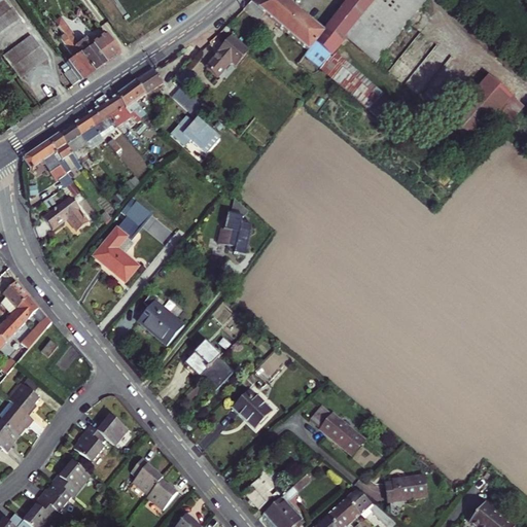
[(0,0),(1,0),(18,23),(22,20),(6,0),(0,0)]
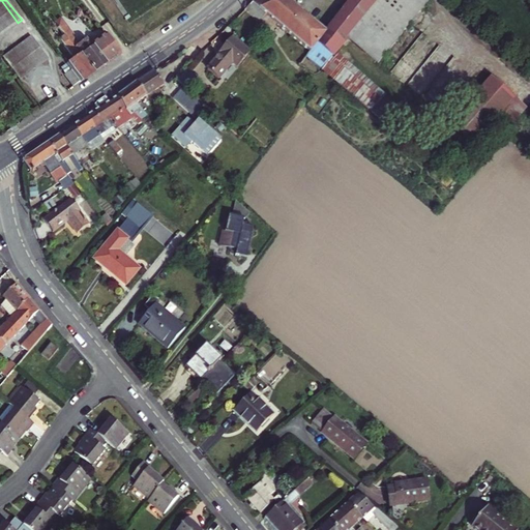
[(0,0),(0,34),(18,23),(1,0),(0,0)]
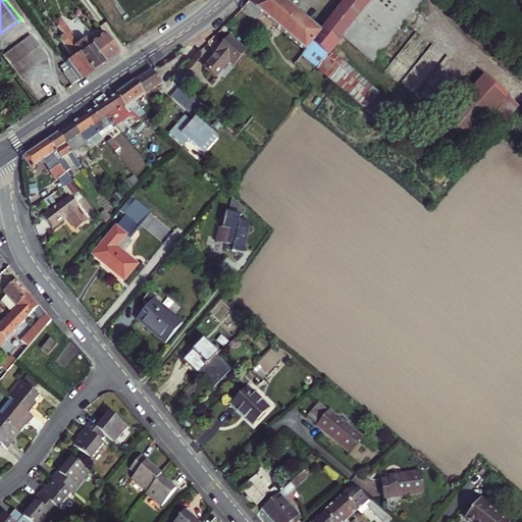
[(306,51),(302,56),(318,69),(345,39),(360,51),(371,38),(355,23),(373,0),(390,0),(392,1),(393,0),(252,0),(244,11),(257,24),(263,16),(306,51)]
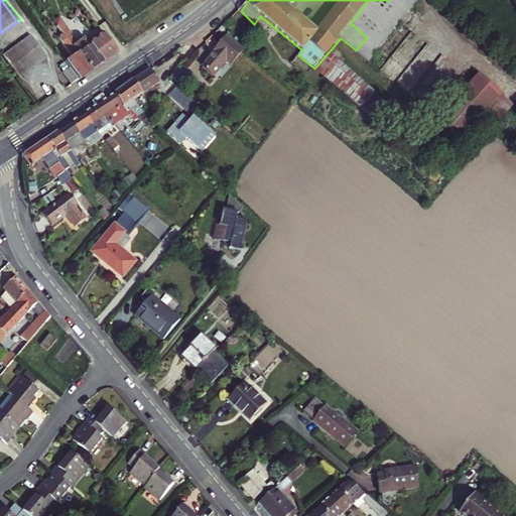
[(369,0),(351,23),(367,37),(381,48),(419,0),(388,0),(387,1),(386,0),(369,0)]
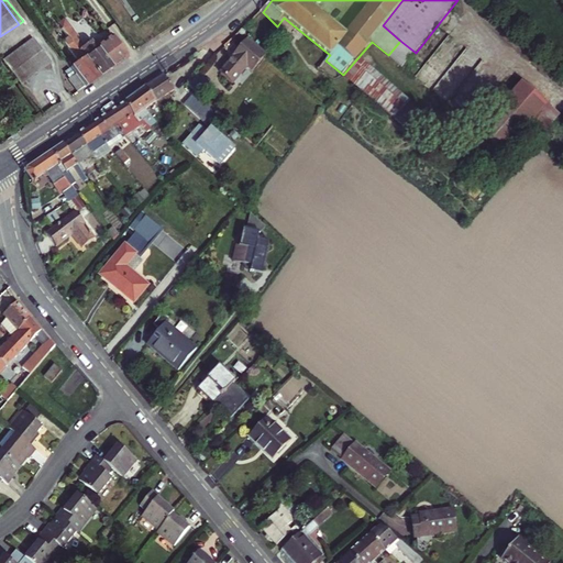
[(73,42),(78,50),(85,45),(69,23),(63,29),(73,42)]
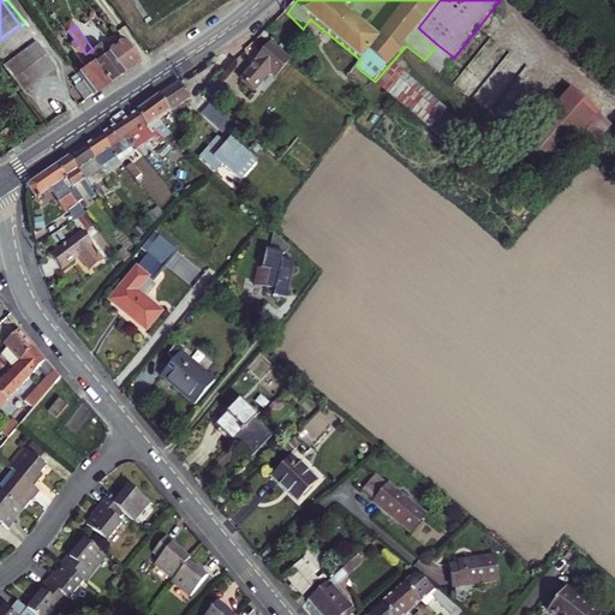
[(118,31),(101,43),(106,51),(123,37),(118,31)]
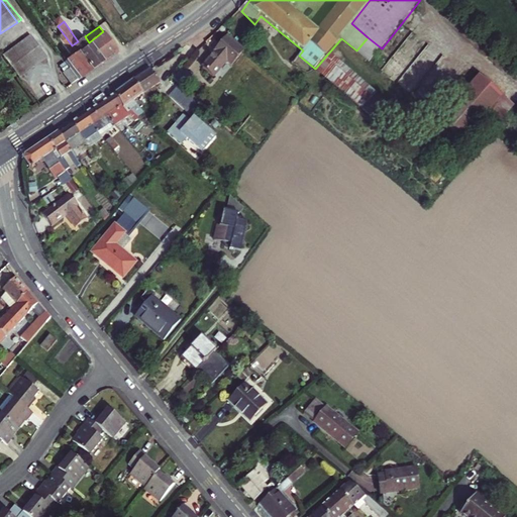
[(90,43),(103,62),(118,50),(103,31),(89,42),(90,43)]
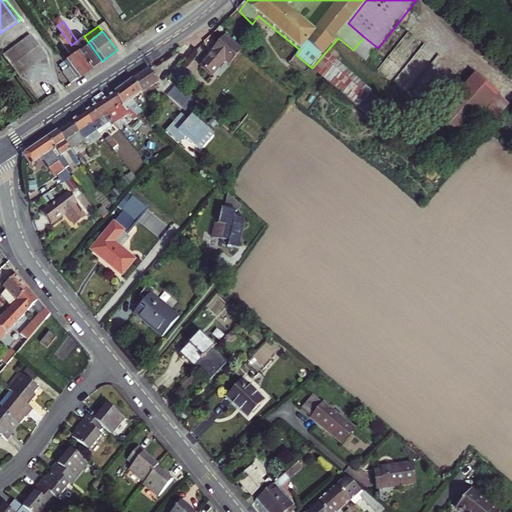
[(46,56),(31,35),(28,37),(43,58),(46,56)]
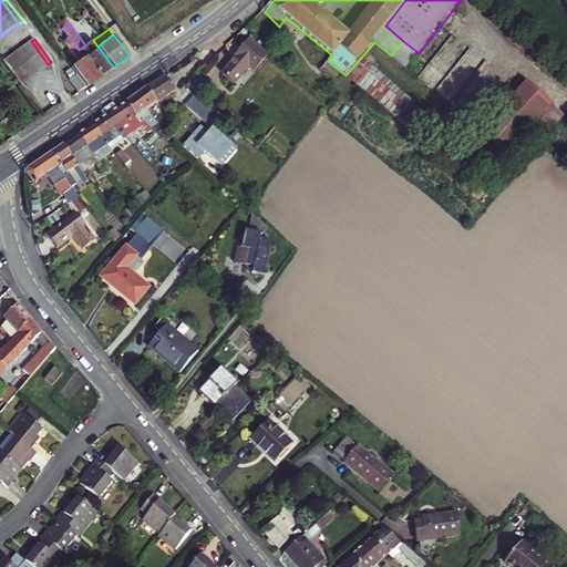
[(21,84),(48,64),(31,41),(3,61),(21,84)]
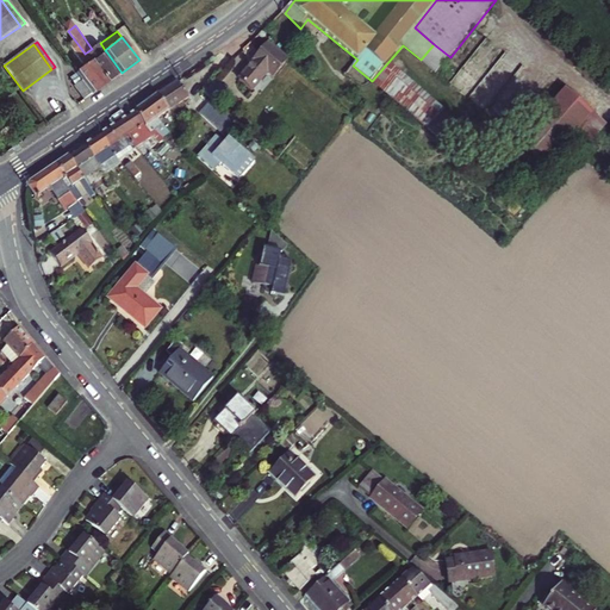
[(92,49),(85,54),(107,83),(123,74),(122,73),(106,51),(105,53),(98,44),(92,49)]
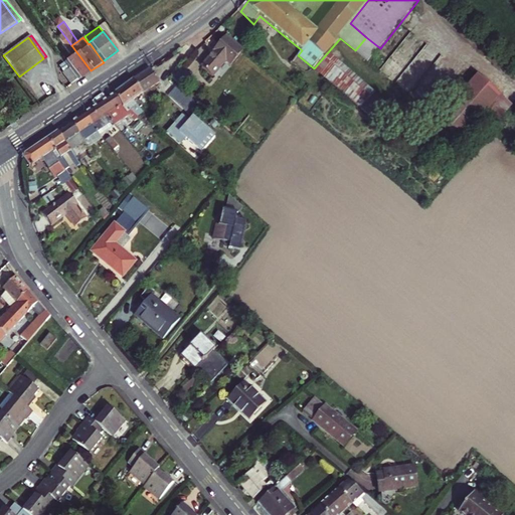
[(243,51),(226,37),(213,52),(214,53),(202,67),(213,76),(226,61),(231,65),(243,51)]
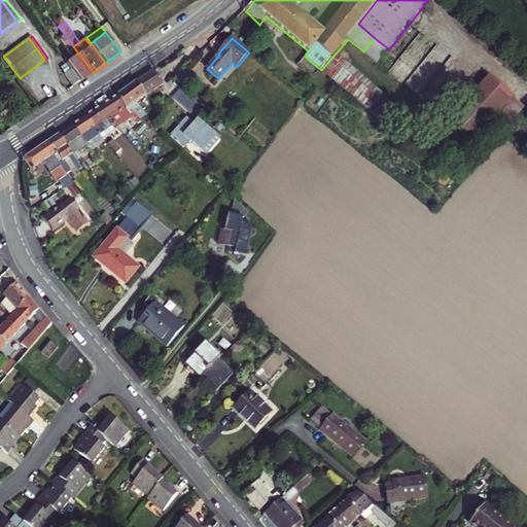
[(79,80),(79,81),(85,77),(93,72),(73,46),(68,39),(63,43),(73,58),(66,63),(70,69),(79,80)]
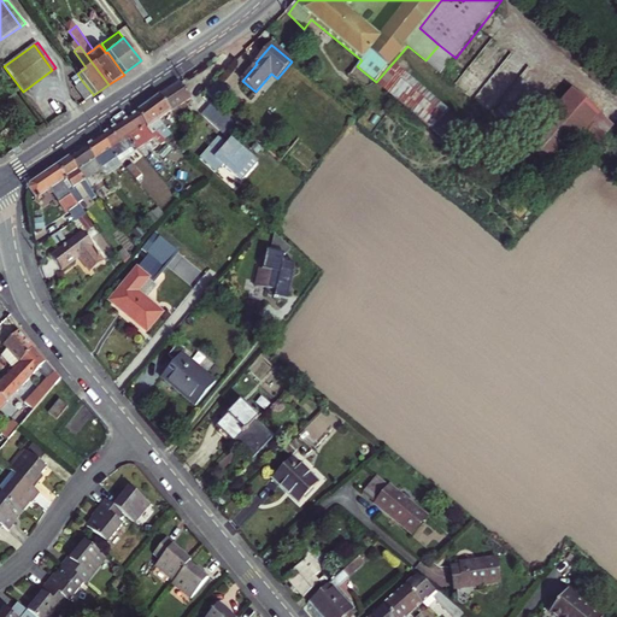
[(330,75),(322,84),(333,94),(340,84),(330,75)]
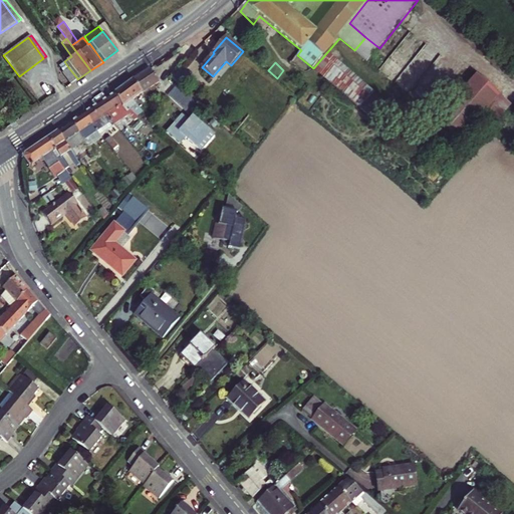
[(77,78),(68,67),(63,71),(71,82),(77,78)]
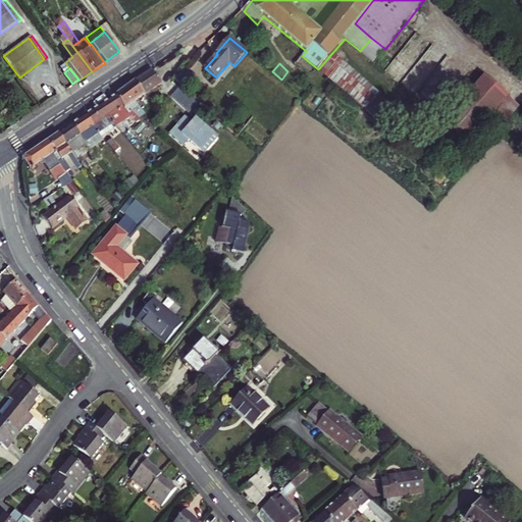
[(180,76),(190,85),(197,76),(188,68),(180,76)]
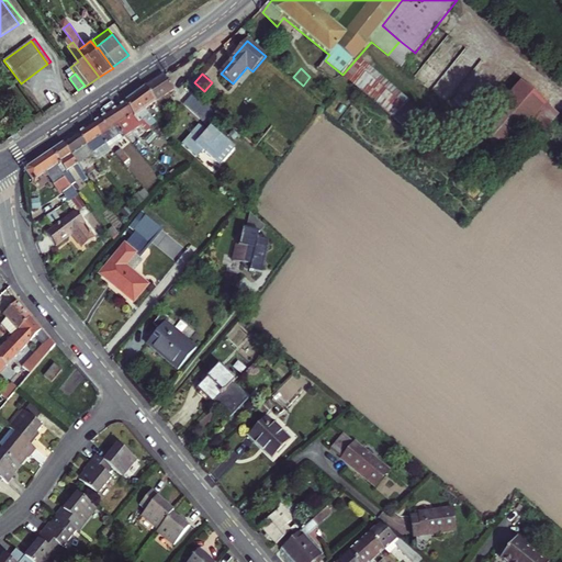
[(175,91),(164,75),(125,103),(141,125),(145,132),(149,128),(155,122),(146,110),(175,91)]
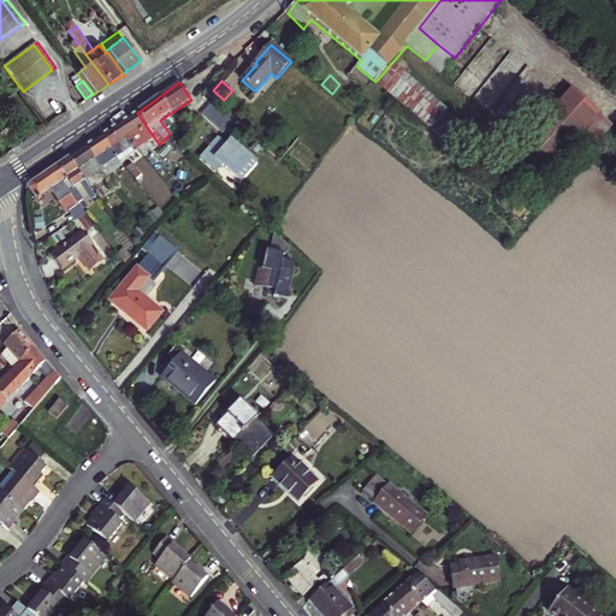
[(593,154),(612,122),(560,90),(523,152),(549,166),(566,137),(593,154)]
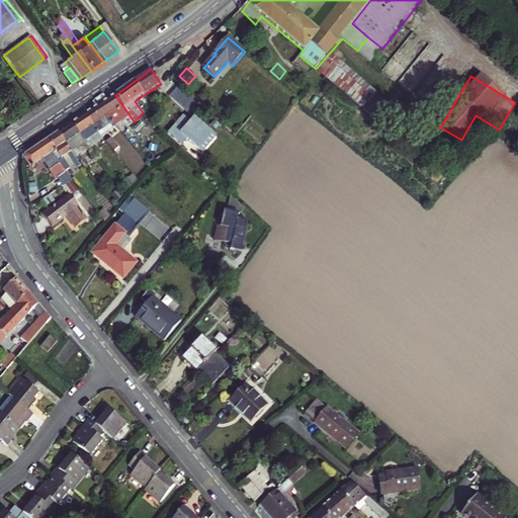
[(200,103),(180,86),(173,94),(192,112),(200,103)]
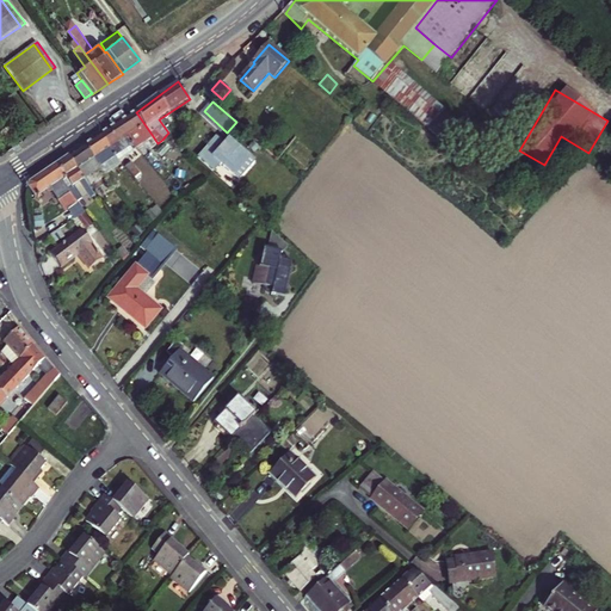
[(133,149),(153,136),(136,112),(116,125),(131,147),(133,149)]
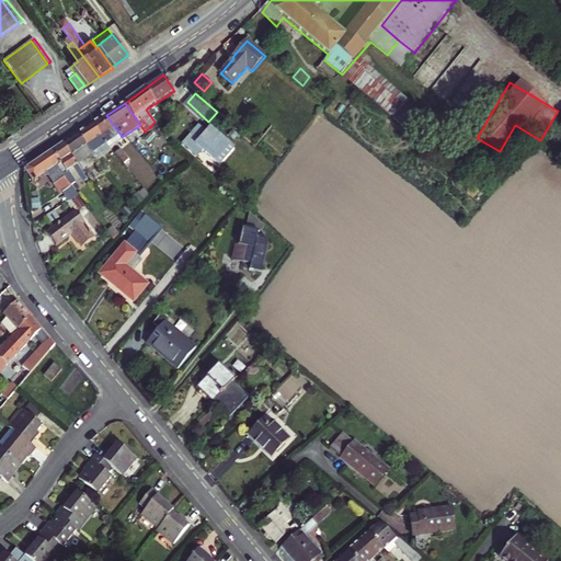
[(107,144),(121,135),(106,115),(93,124),(107,144)]
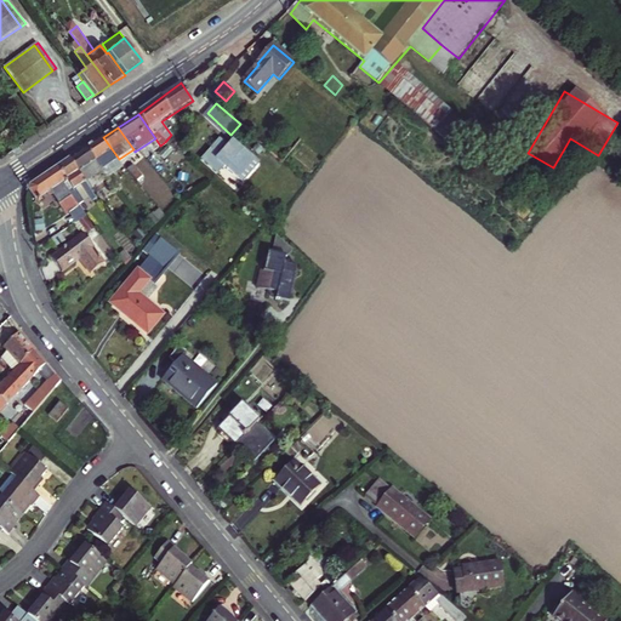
[(87,148),(104,172),(119,189),(123,187),(110,170),(121,163),(119,159),(103,137),(87,148)]
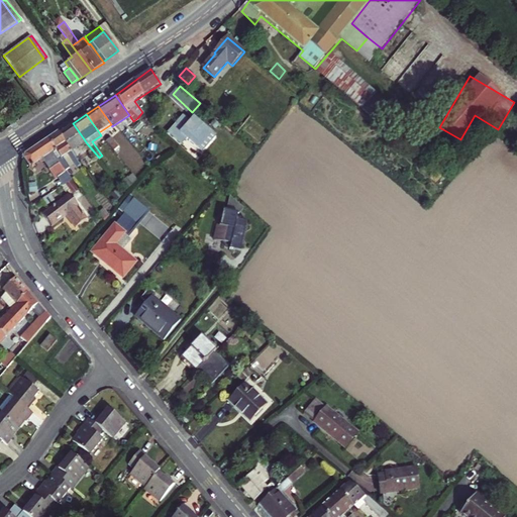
[(184,118),(170,134),(184,146),(188,141),(203,154),(216,139),(192,118),(189,123),(184,118)]
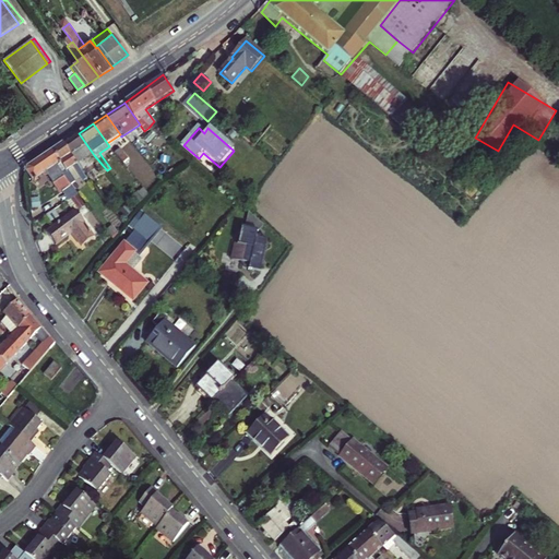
[(94,155),(79,133),(63,143),(80,165),(94,155)]
